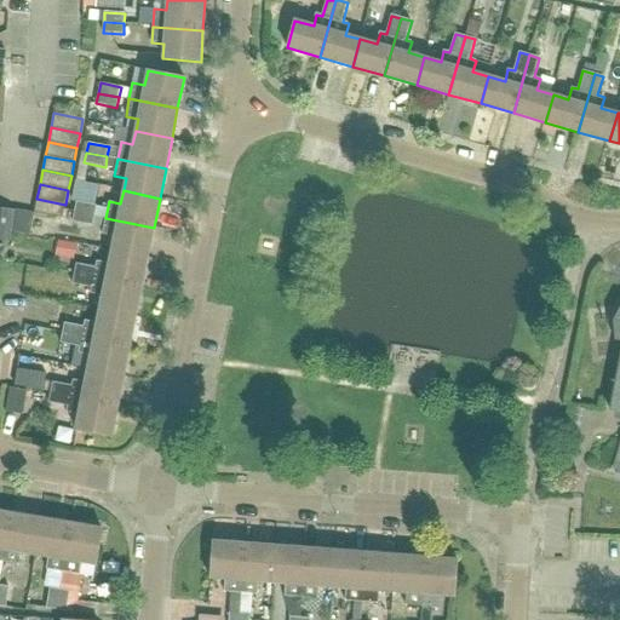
[(65,205),(36,199),(34,213),(63,218),(65,205)]
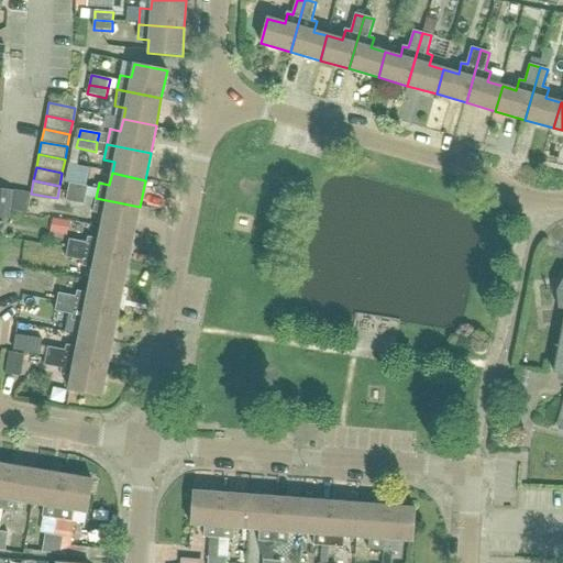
[(67,192),(86,196),(88,187),(69,184),(67,192)]
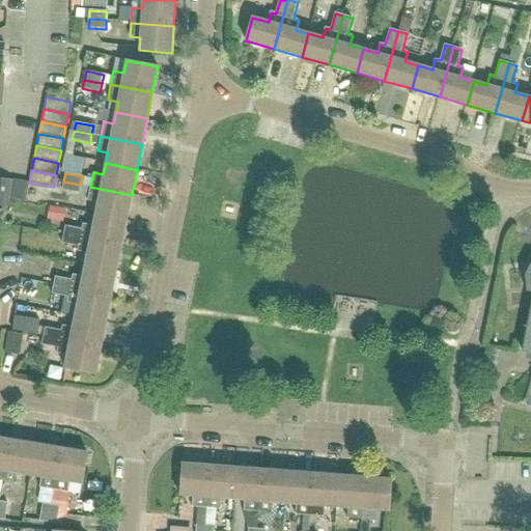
[(0,177),(0,205),(8,207),(11,179),(0,177)]
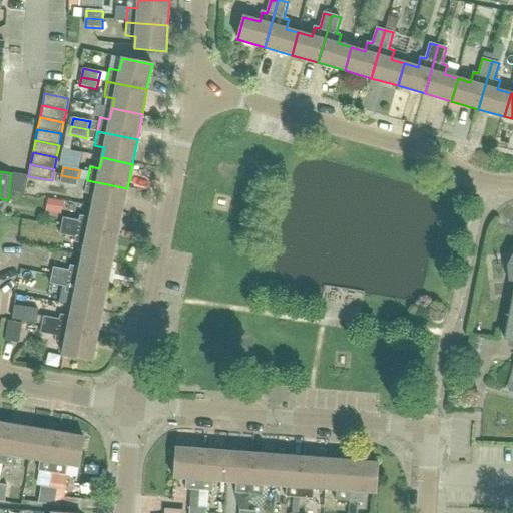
[(78,178),(61,175),(60,183),(77,187),(78,178)]
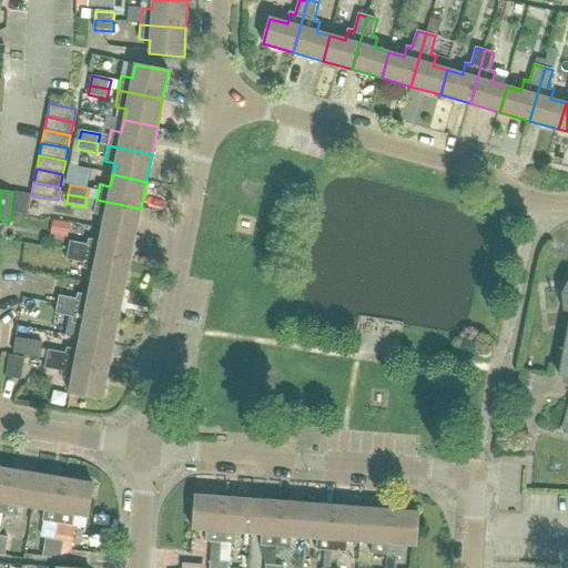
[(104,216),(102,230),(135,236),(141,209),(97,200),(94,215),(104,216)]
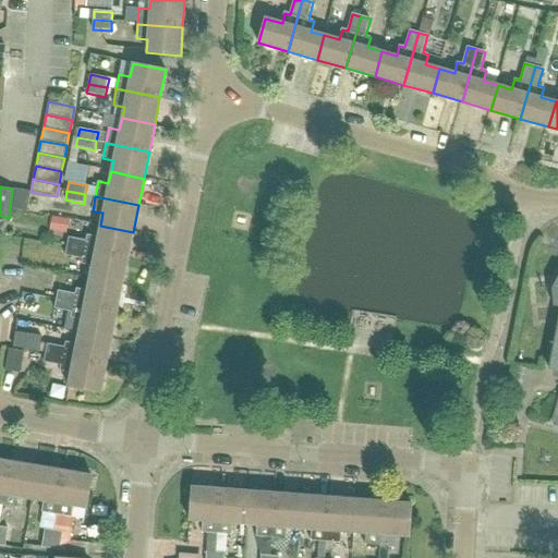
[(67,246),(128,259),(133,232),(100,226),(97,237),(87,234),(85,241),(69,238),(67,246)]
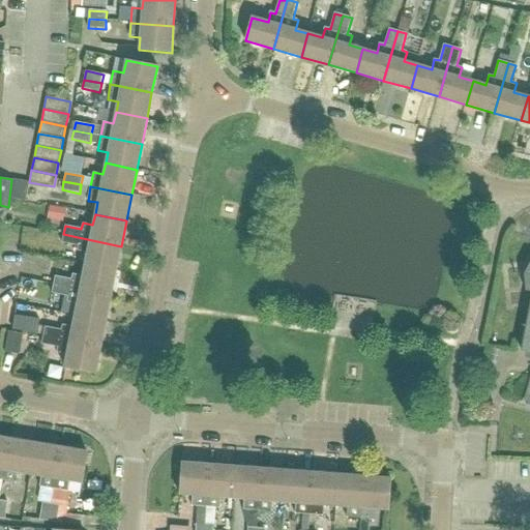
[(85,265),(116,271),(121,246),(63,234),(61,243),(78,246),(77,252),(87,254),(85,265)]
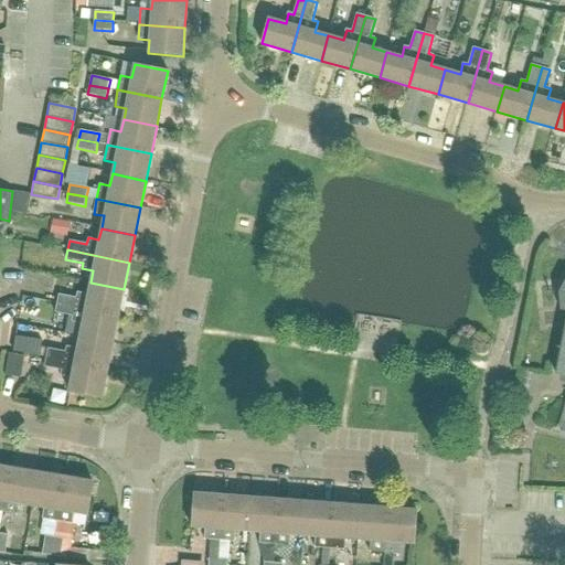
[(56,305),(118,317),(124,289),(91,283),(88,295),(77,292),(76,298),(59,295),(56,305)]
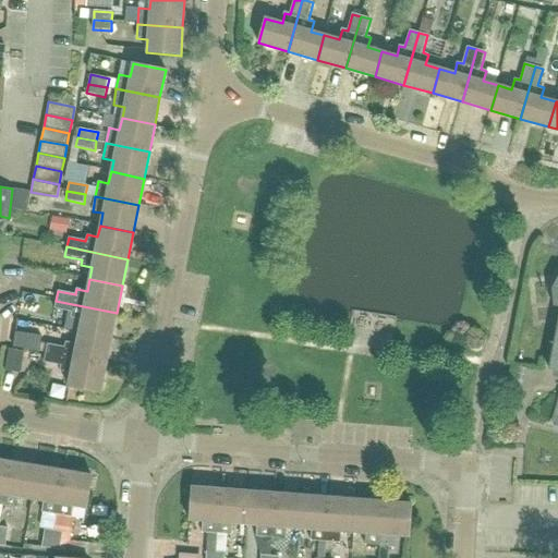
[(117,313),(56,301),(55,308),(71,313),(70,318),(81,320),(79,332),(111,340),(117,313)]
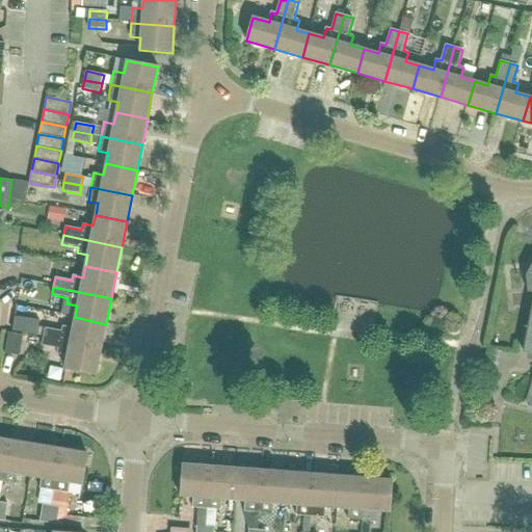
[(40,320),(15,316),(12,330),(36,335),(40,320)]
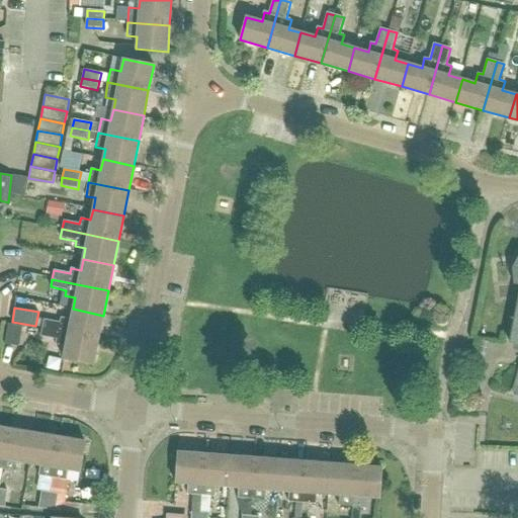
[(103,316),(73,309),(71,320),(61,318),(60,323),(44,320),(41,329),(98,340),(103,316)]
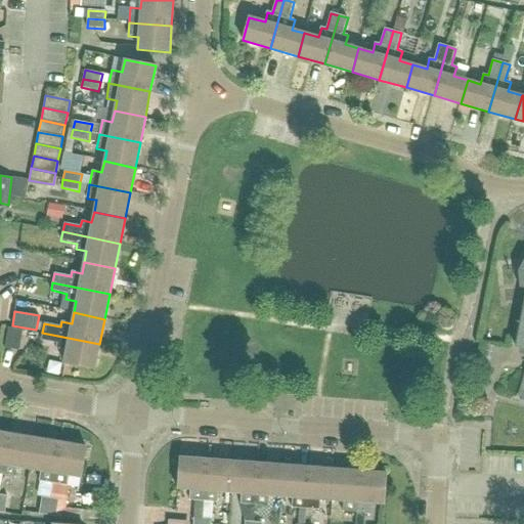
[(24,331),(8,328),(4,348),(19,351),(24,331)]
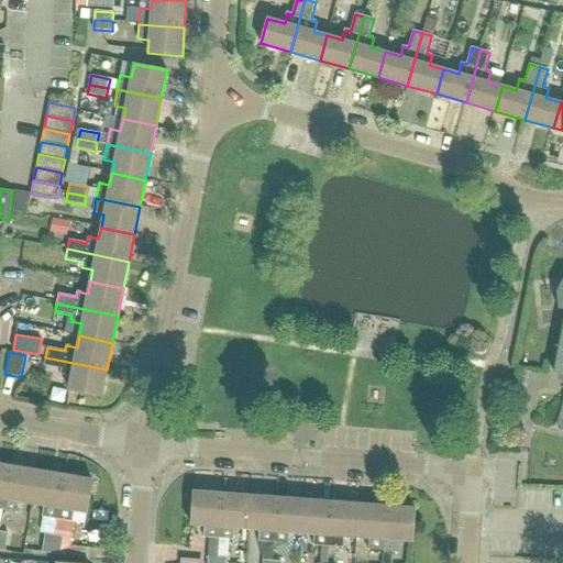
[(107,370),(45,357),(44,366),(61,370),(59,375),(70,377),(68,390),(101,397),(107,370)]
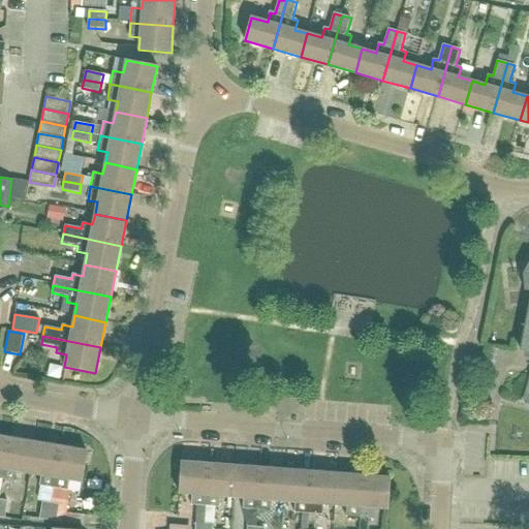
[(0,478),(2,479),(9,437),(0,435),(0,478)]
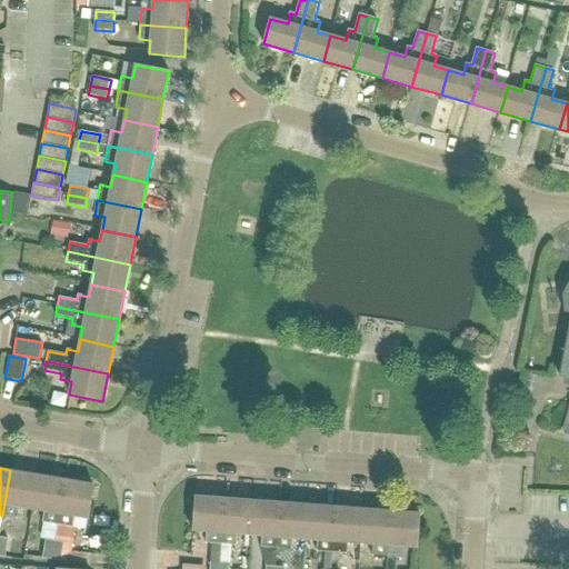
[(19,508),(32,510),(38,476),(10,470),(2,516),(18,519),(19,508)]
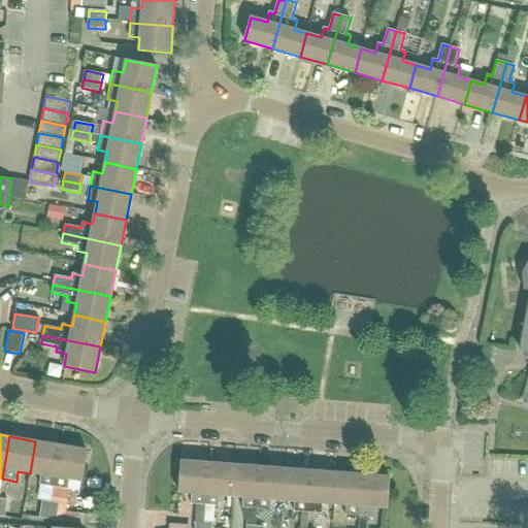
[(39,485),(54,488),(61,446),(35,441),(30,473),(40,474),(39,485)]
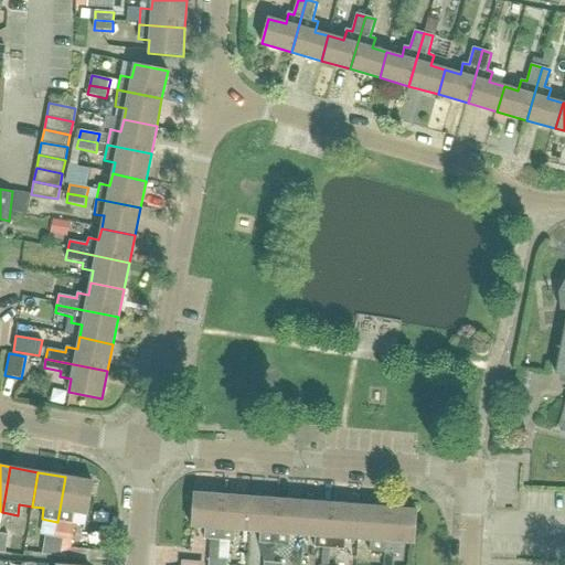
[(93,481),(65,477),(57,522),(73,524),(74,513),(87,515),(93,481)]
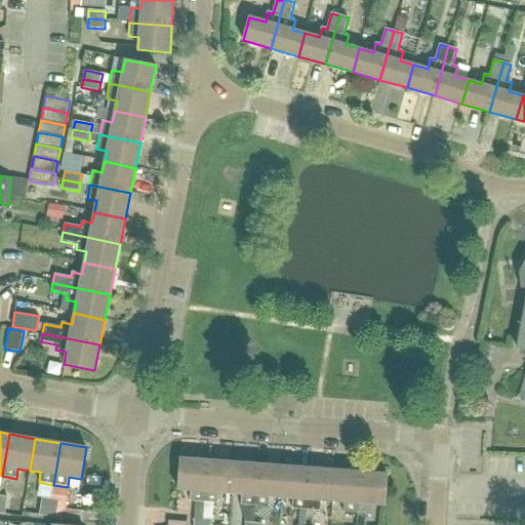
[(203,502),(206,460),(180,458),(177,490),(190,491),(189,501),(195,501),(193,524),(202,524),(203,519),(204,502),(203,502)]
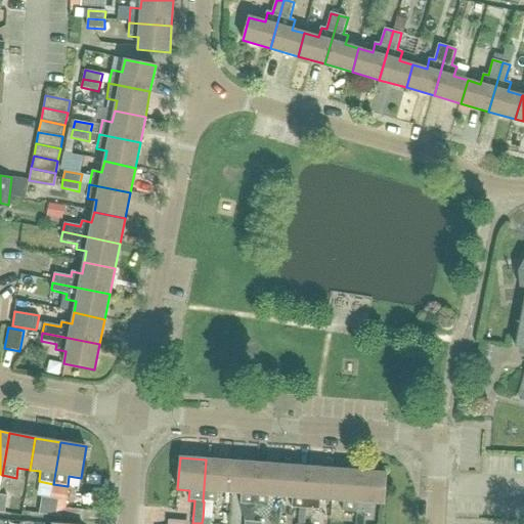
[(229,493),(231,462),(206,460),(203,501),(204,501),(217,503),(218,492),(229,493)]
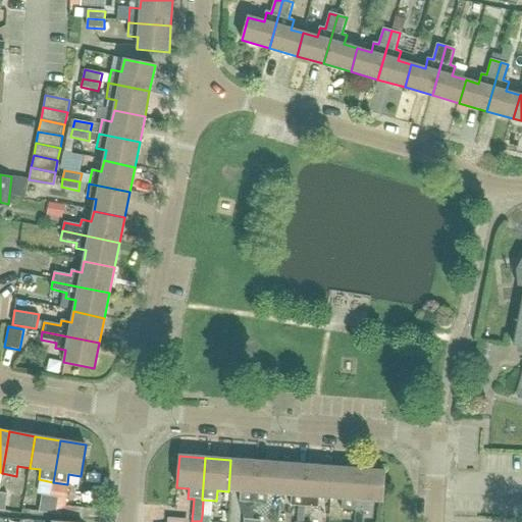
[(230,460),(228,491),(240,491),(239,503),(254,504),(257,461),(230,460)]
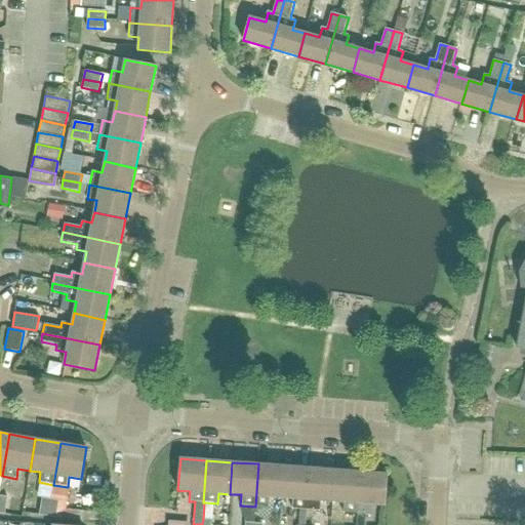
[(281,497),(284,466),(258,463),(255,507),(269,508),(270,496),(281,497)]
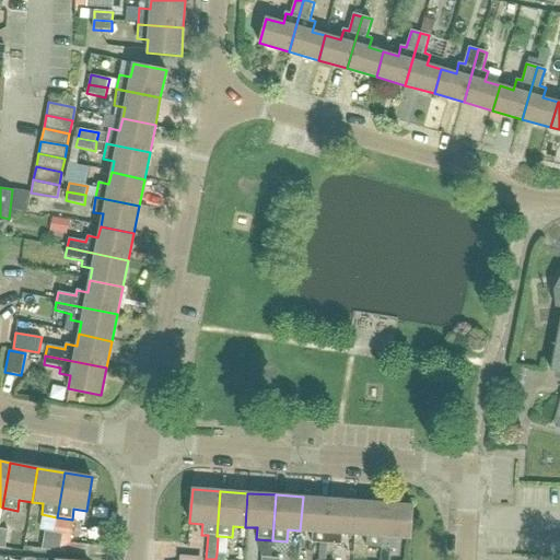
[(327,544),(330,499),(303,497),(300,531),(312,532),(311,543),(327,544)]
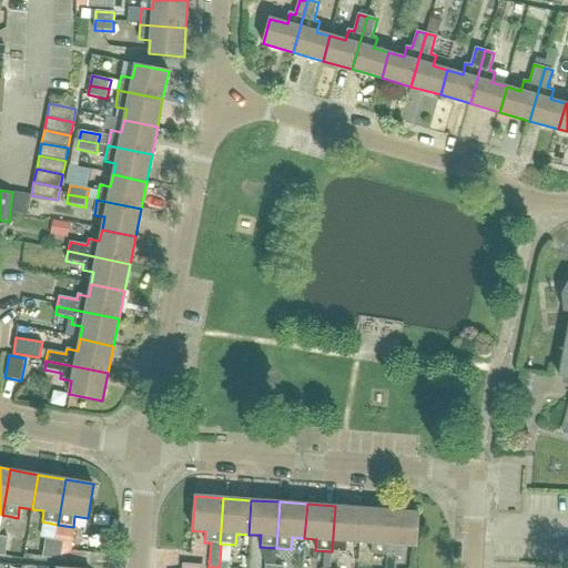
[(361,543),(363,508),(335,506),(332,551),(346,553),(347,541),(361,543)]
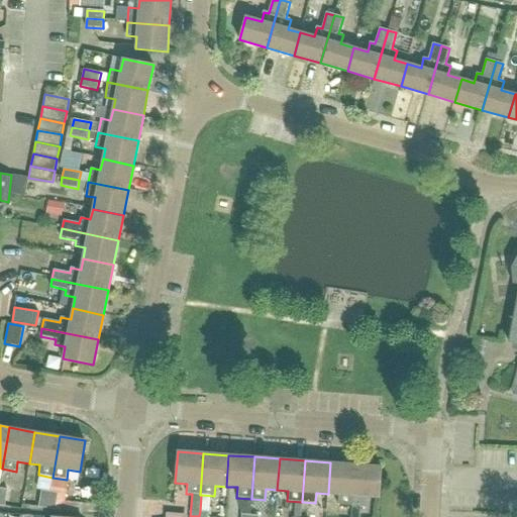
[(352,506),(355,464),(330,462),(328,494),(338,495),(337,505),(351,506),(352,506)]
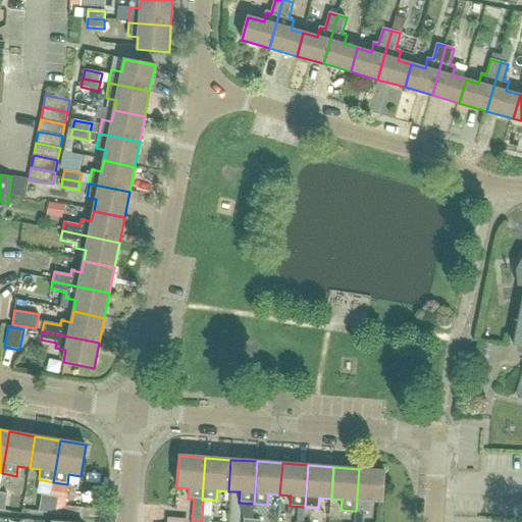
[(356,511),(355,511),(353,521),(363,521),(364,511),(369,512),(370,502),(382,503),(385,471),(359,469),(356,511)]
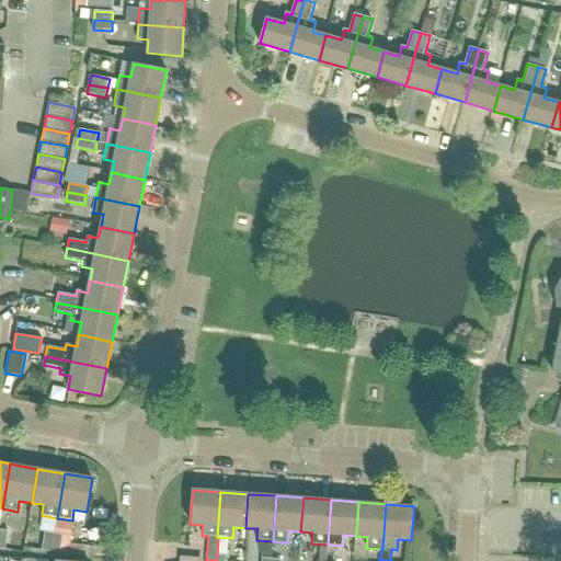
[(9,531),(0,529),(0,548),(6,549),(9,531)]
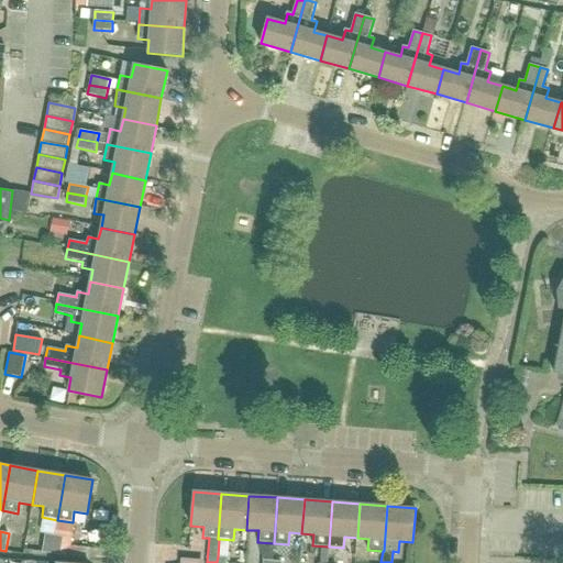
[(51,554),(54,536),(45,533),(42,552),(51,554)]
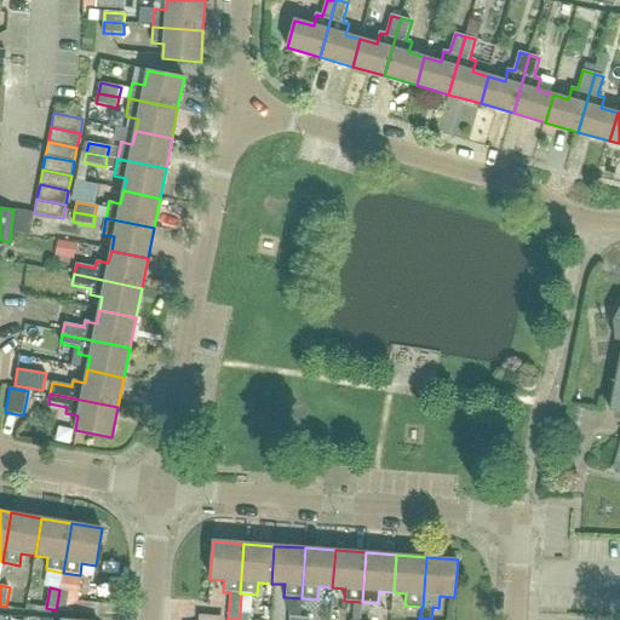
[(70,591),(59,590),(56,610),(67,612),(68,601),(70,591)]
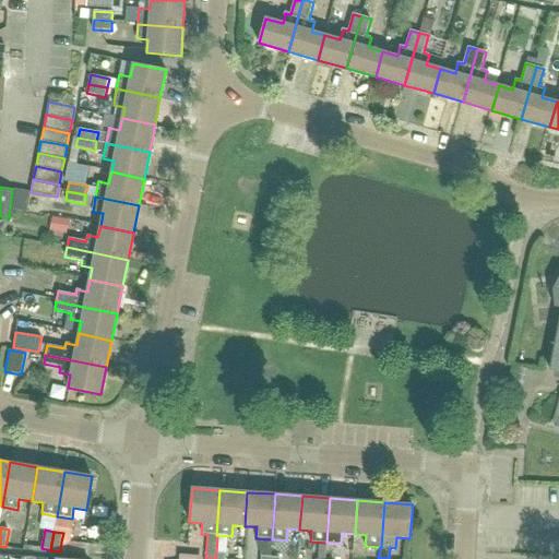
[(90,544),(68,543),(67,554),(90,556),(90,544)]
